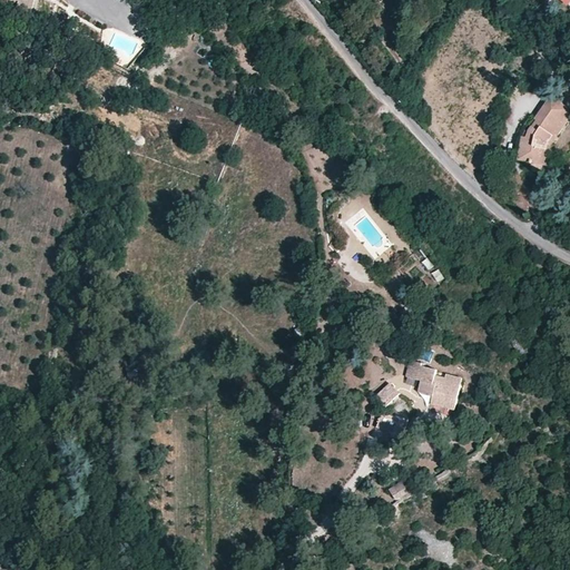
[(8,0),(18,2),(16,10),(30,15),(33,0),(8,0)]
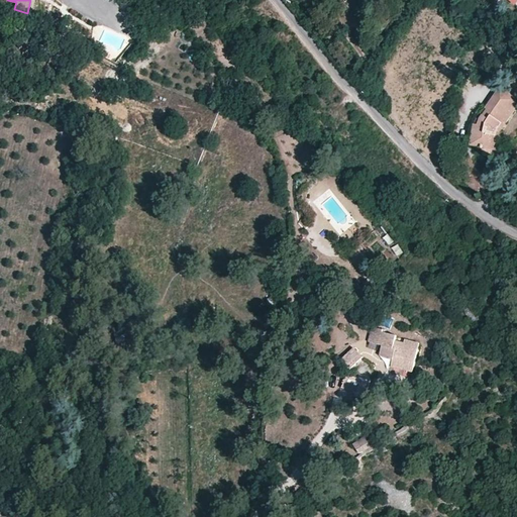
[(508,45),(491,34),(484,45),(492,52),(496,45),(504,52),(508,45)]
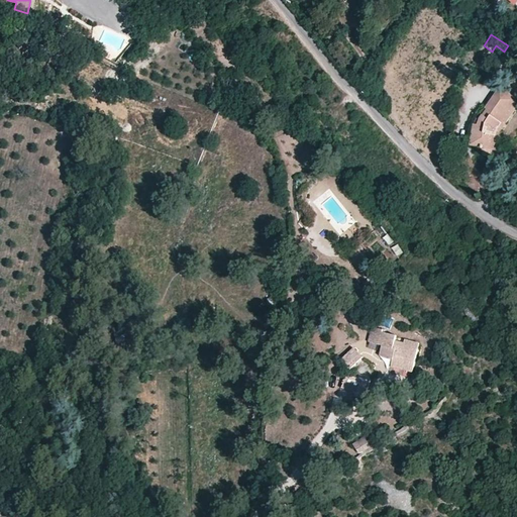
[(516,80),(514,79),(505,91),(500,88),(486,108),(488,109),(481,120),(478,125),(474,124),(470,145),(483,147),(493,150),(497,130),(516,100),(516,80)]
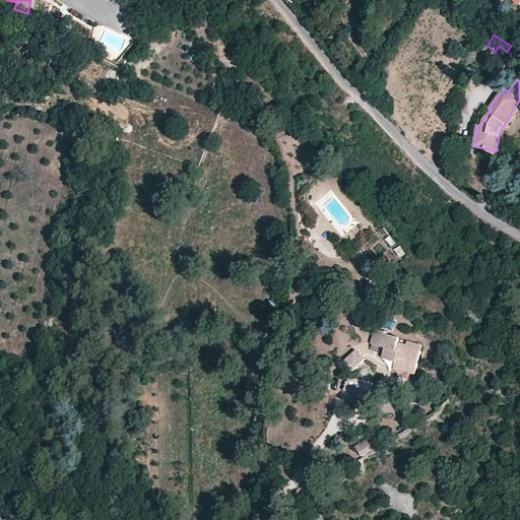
[(500,151),(503,133),(519,107),(519,101),(500,131),(496,151),(500,151)]
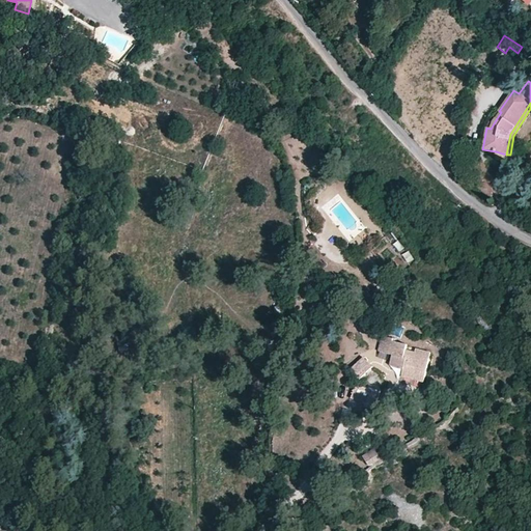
[(506,155),(496,151),(494,160),(505,163),(506,155)]
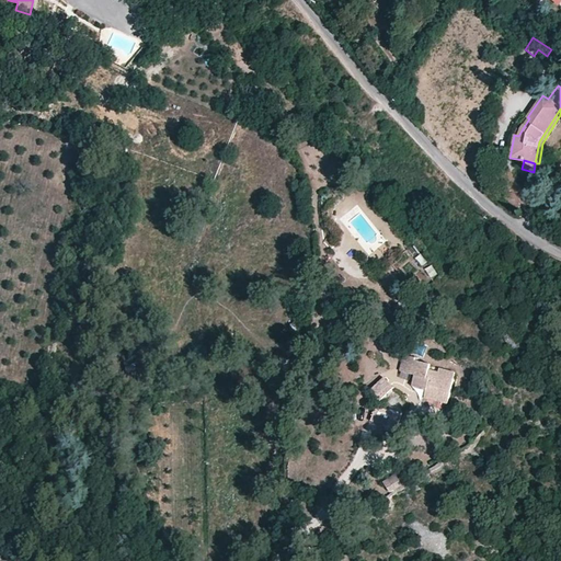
[(449,400),(455,374),(439,370),(439,373),(428,370),(431,365),(414,361),(415,357),(403,355),(400,371),(414,376),(411,387),(426,390),(425,393),(449,400)]
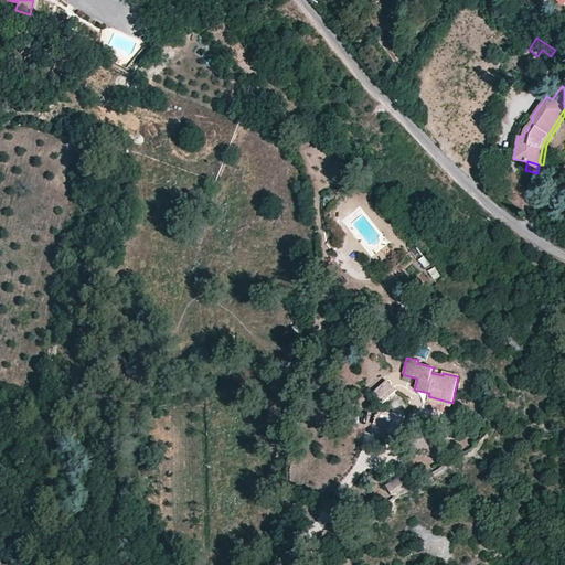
[(383,405),(395,391),(388,385),(376,400),(383,405)]
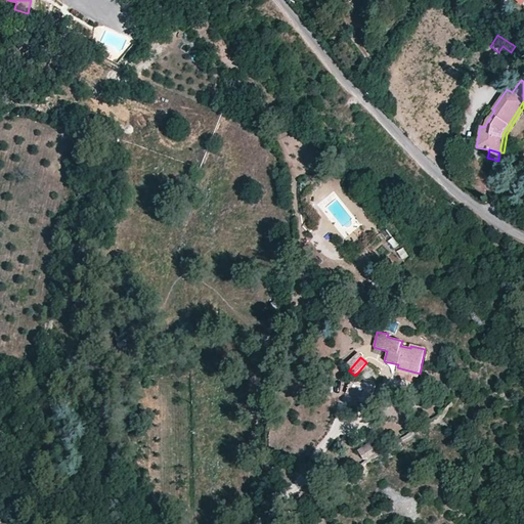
[(420,374),(397,367),(396,373),(419,378),(420,374)]
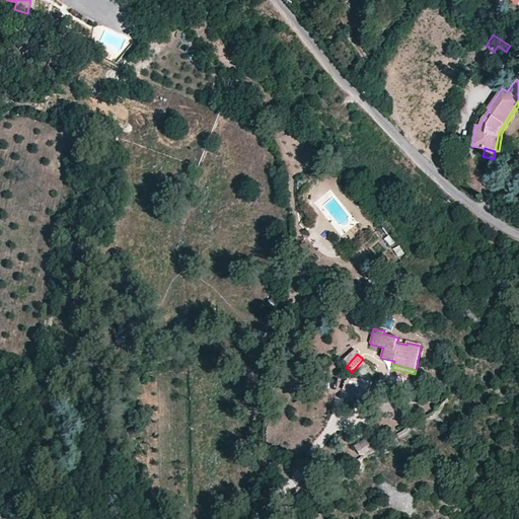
[(366,382),(358,380),(349,375),(344,388),(343,389),(357,394),(359,389),(362,391),(366,382)]
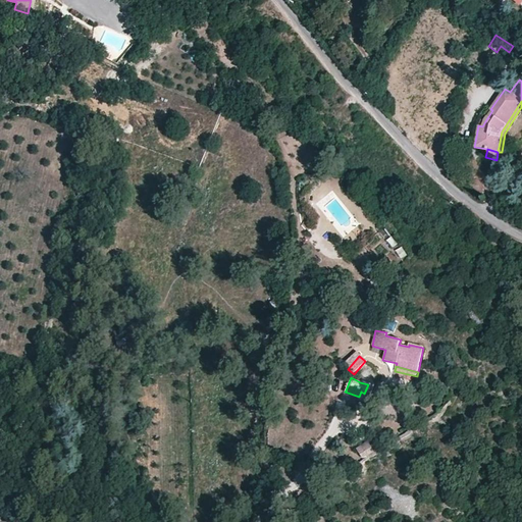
[(371,460),(380,453),(374,445),(365,451),(371,460)]
